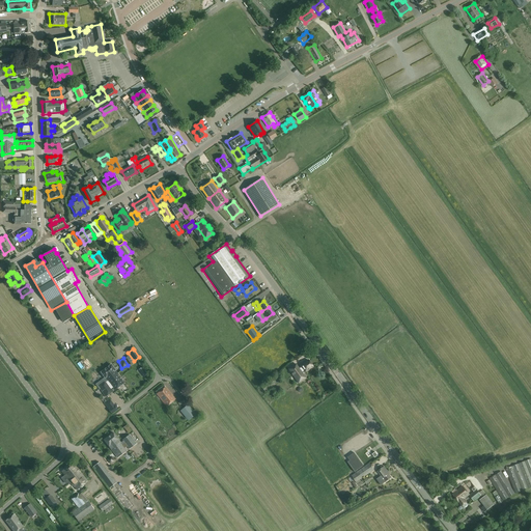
[(302,372),(304,370),(305,372),(313,366),(308,360),(300,366),(302,367),(300,369),(296,364),(288,369),(299,384),(306,378),(302,372)]
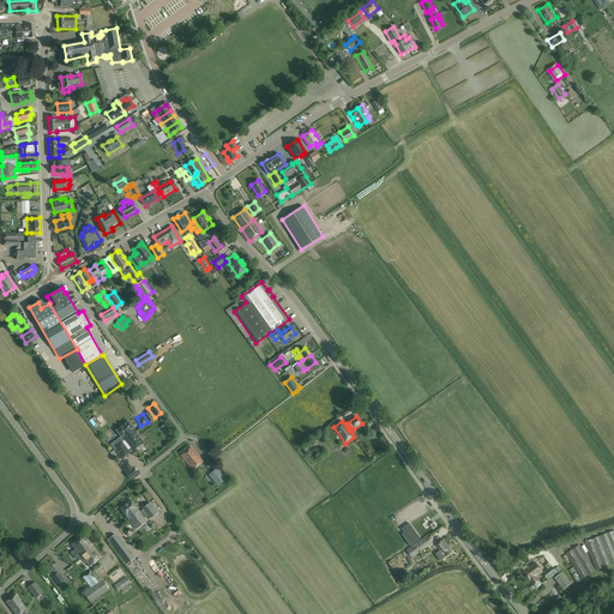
[(121,438),(122,437),(125,441),(124,443),(122,441),(122,443),(119,438),(113,444),(115,447),(114,447),(122,458),(124,457),(125,458),(131,452),(128,450),(131,449),(132,451),(144,443),(133,429),(134,428),(128,421),(116,431),(121,438)]
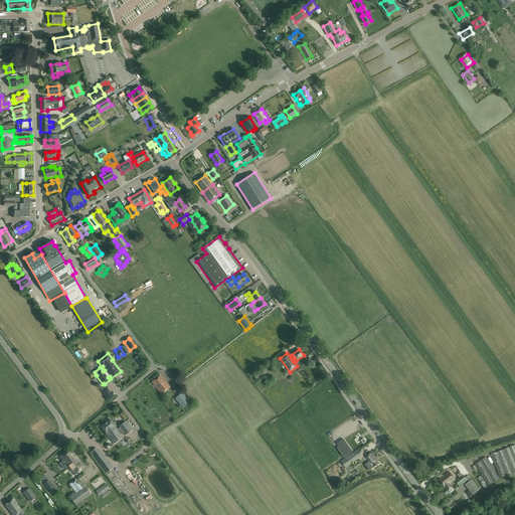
[(144,362),(139,355),(135,358),(140,365),(144,362)]
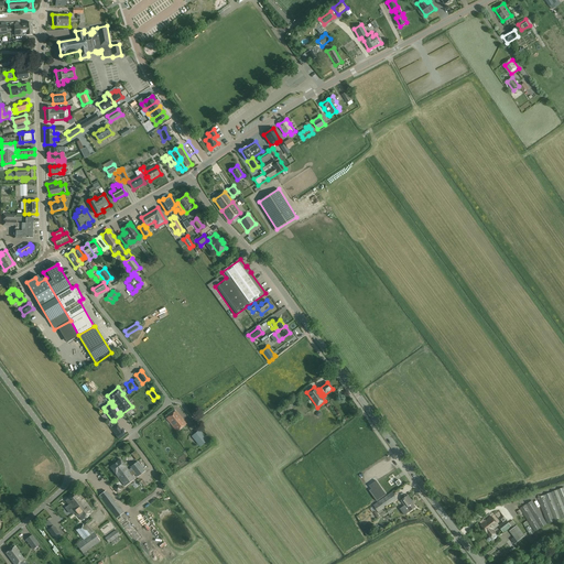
[(281,415),(293,405),(290,402),(278,412),(281,415)]
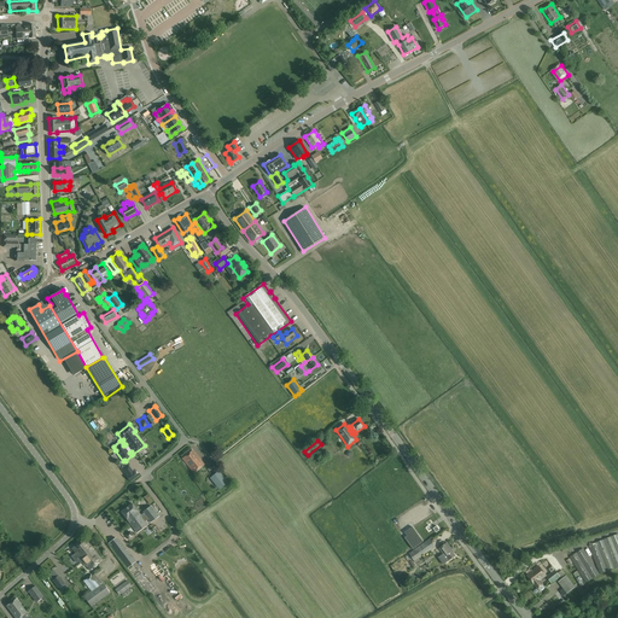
[(193,472),(204,465),(193,450),(182,459),(193,472)]
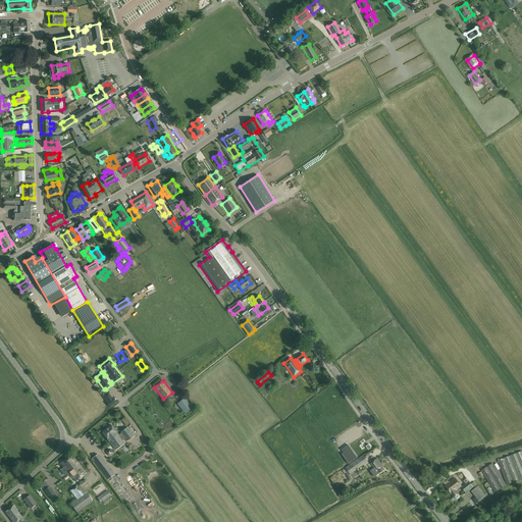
[(193,407),(185,398),(176,404),(185,414),(193,407)]
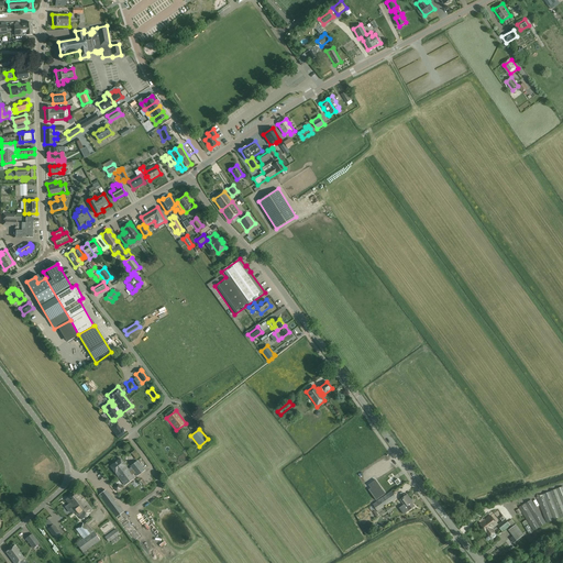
[(124,434),(121,430),(116,434),(119,439),(124,434)]
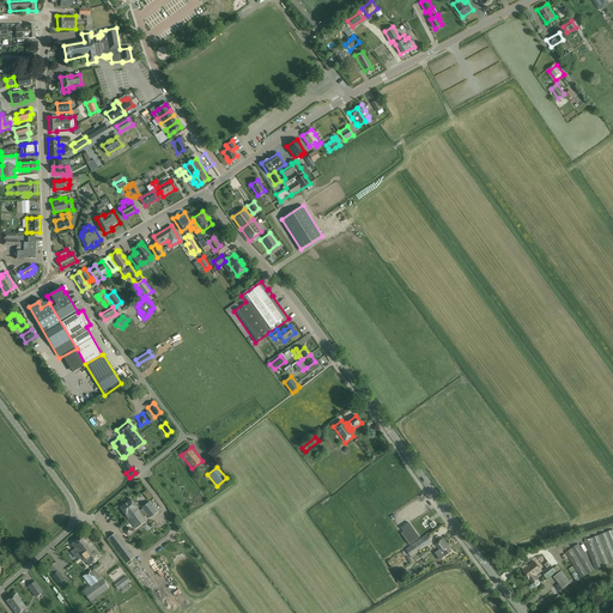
[(126,504),(120,508),(128,519),(132,523),(135,528),(141,525),(146,521),(144,517),(146,516),(147,516),(149,517),(150,519),(153,516),(157,513),(155,509),(152,505),(149,509),(144,511),(145,513),(143,515),(139,510),(137,508),(131,499),(126,504)]
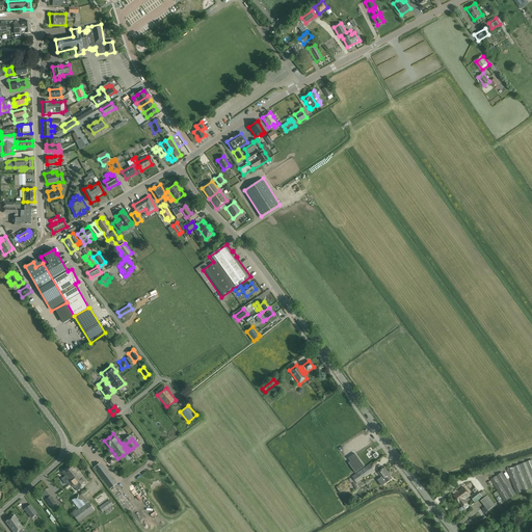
[(355,473),(365,467),(354,453),(348,458),(350,461),(348,463),(355,473)]
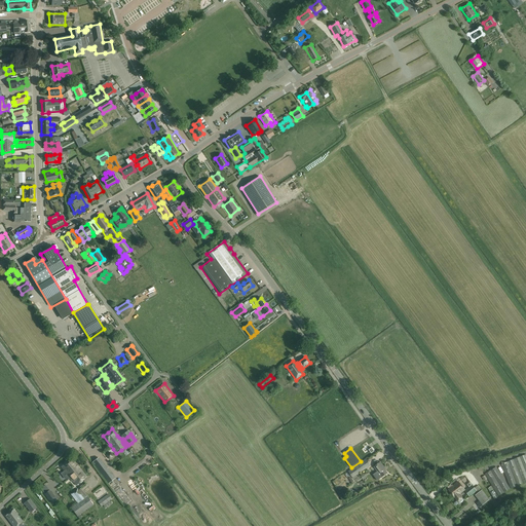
[(525,454),(501,464),(511,489),(525,482),(525,454)]
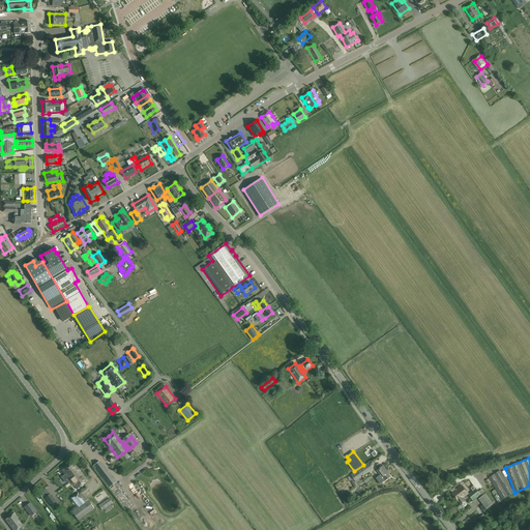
[(99,461),(93,466),(101,477),(108,472),(99,461)]
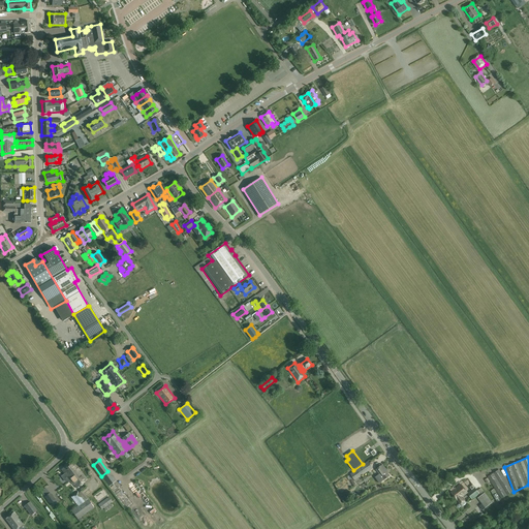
[(72,461),(62,470),(76,488),(87,479),(72,461)]
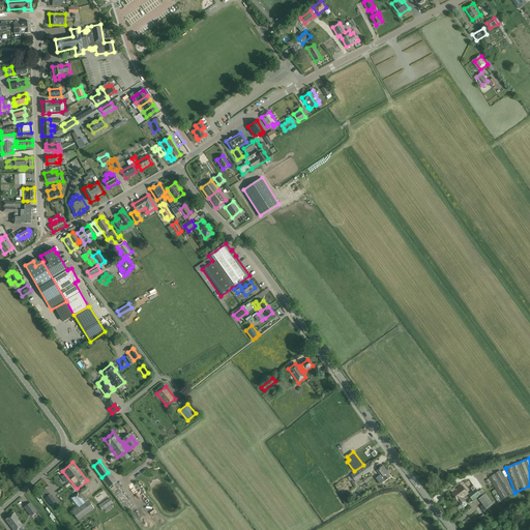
[(370,462),(351,475),(355,481),(357,480),(357,481),(362,478),(362,477),(374,469),(370,462)]
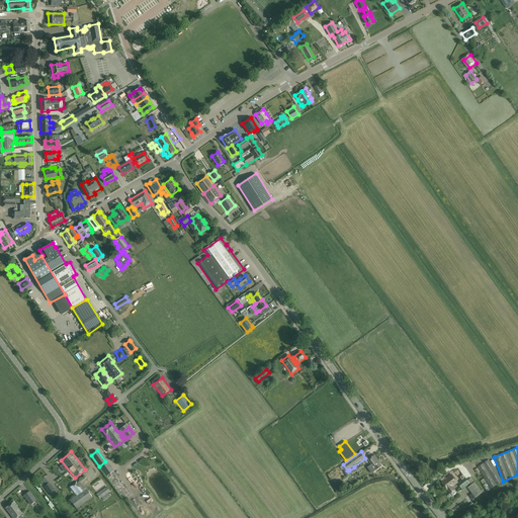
[(367,467),(371,473),(381,465),(379,462),(380,462),(374,455),(368,460),(371,464),(367,467)]
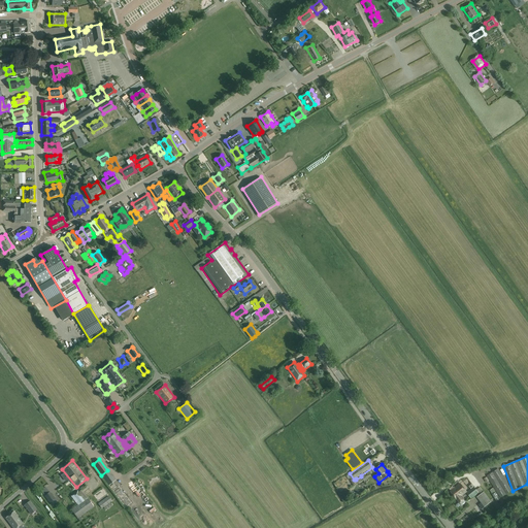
[(488,490),(493,487),(500,498),(513,491),(498,468),(487,475),(492,485),(487,489),(488,490)]
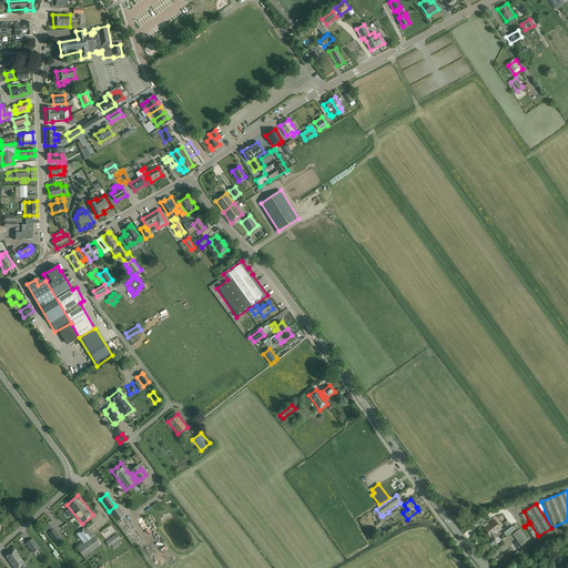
[(115,506),(109,511),(118,523),(125,516),(117,505),(115,506)]
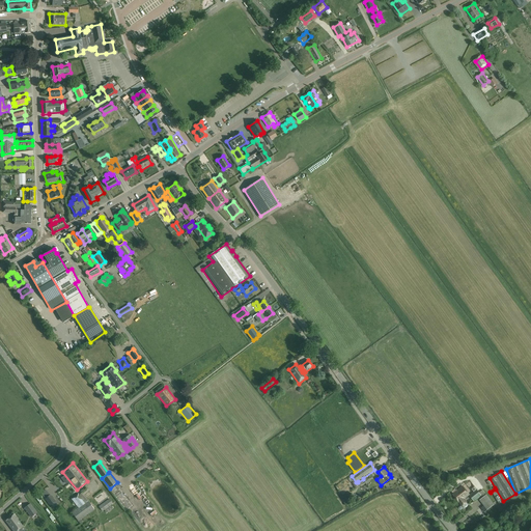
[(466,497),(467,497),(470,495),(463,486),(457,491),(460,494),(458,495),(459,496),(460,495),(464,498),(465,497),(465,498),(466,497)]
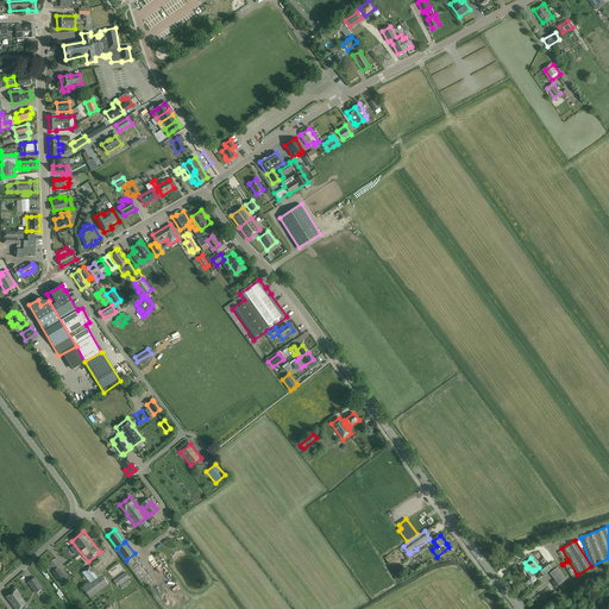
[(528,566),(525,563),(523,564),(521,559),(516,563),(520,566),(519,567),(529,581),(531,581),(533,583),(534,583),(537,581),(537,579),(534,577),(535,576),(533,572),(535,570),(534,570),(533,571),(533,570),(532,571),(528,567),(527,569),(526,567),(528,566)]
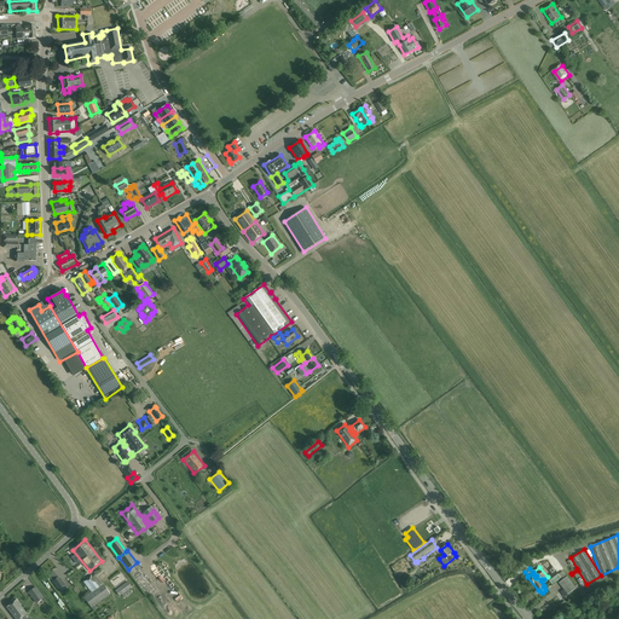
[(556,571),(547,578),(553,585),(565,574),(562,571),(559,574),(556,571)]
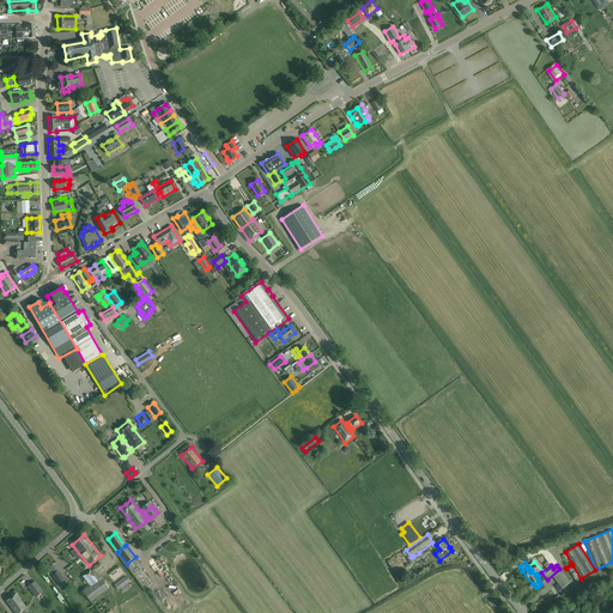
[(59,584),(64,580),(56,570),(55,569),(50,572),(53,575),(52,576),(59,584)]
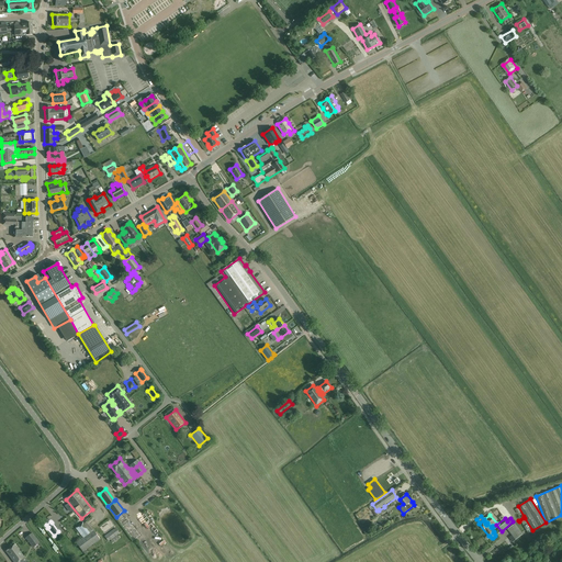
[(93,530),(87,521),(85,524),(83,523),(76,528),(77,529),(72,532),(76,537),(80,535),(82,538),(76,542),(82,552),(83,552),(86,554),(88,553),(86,550),(100,539),(93,530)]
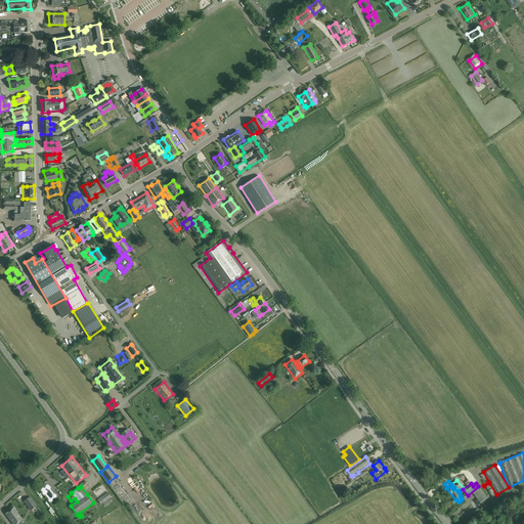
[(488,497),(480,488),(473,493),(481,504),(488,497)]
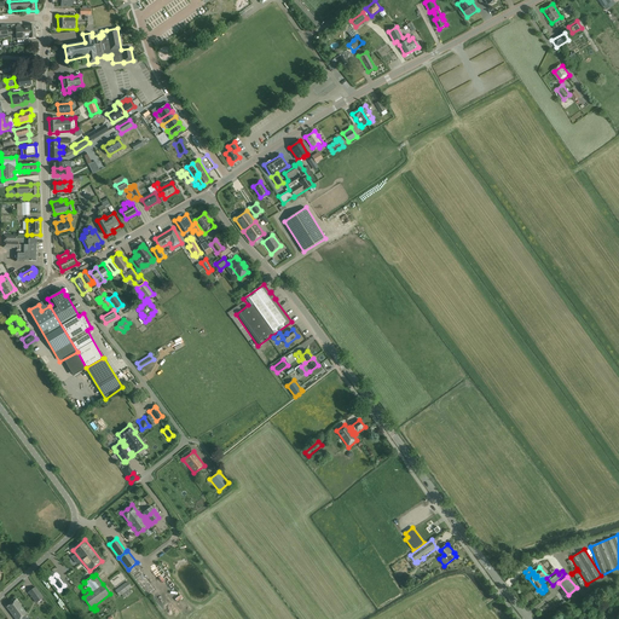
[(127,582),(115,590),(120,596),(132,588),(127,582)]
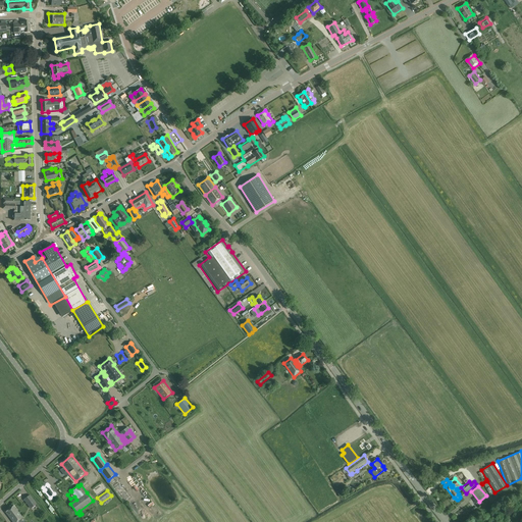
[(31,508),(37,504),(30,496),(23,500),(31,508)]
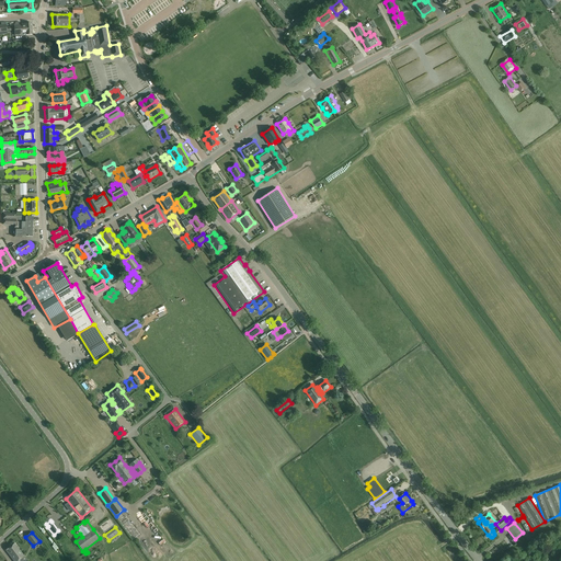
[(18,556),(21,560),(26,560),(24,557),(14,544),(11,547),(14,551),(13,552),(16,557),(18,556)]
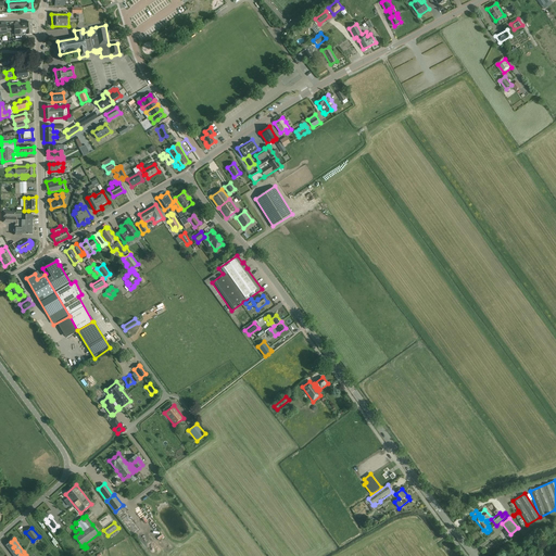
[(14,546),(11,542),(5,545),(13,555),(17,555),(20,555),(21,555),(17,551),(16,552),(13,547),(14,546)]
